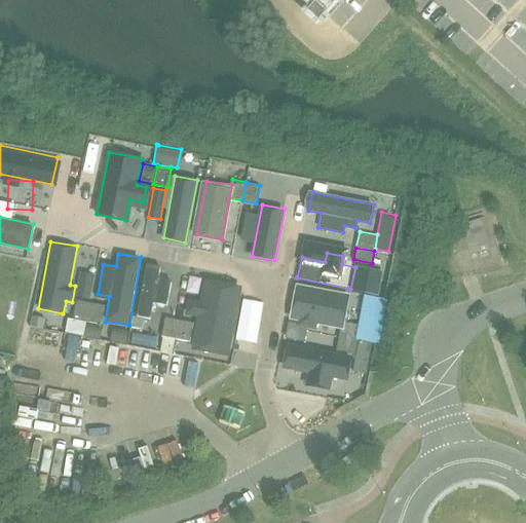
[(137,315),(150,319),(153,302),(166,304),(172,279),(160,277),(162,266),(147,263),(137,315)]
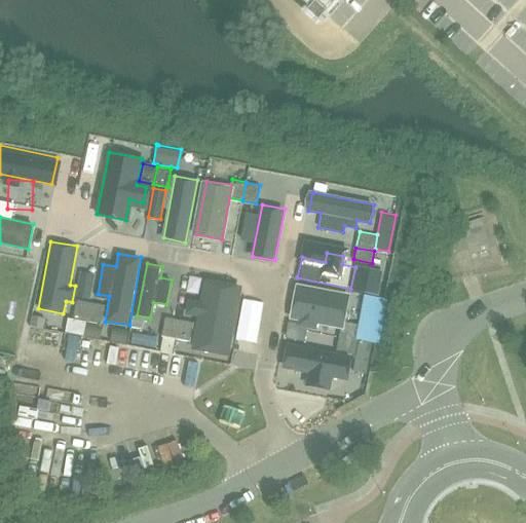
[(376,292),(380,272),(381,268),(358,263),(357,268),(352,288),(376,292)]
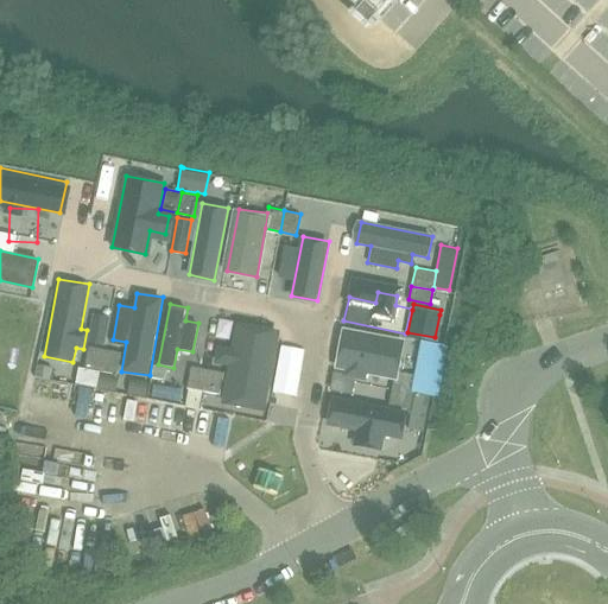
[(89,336),(106,339),(111,310),(94,307),(89,336)]
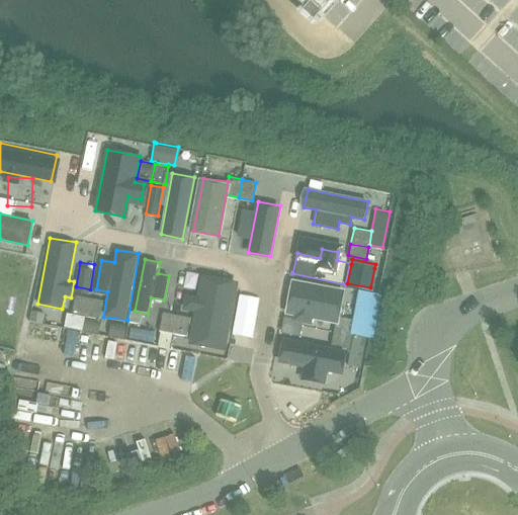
[(235,280),(201,273),(196,295),(187,293),(184,310),(194,312),(188,341),(221,347),(235,280)]
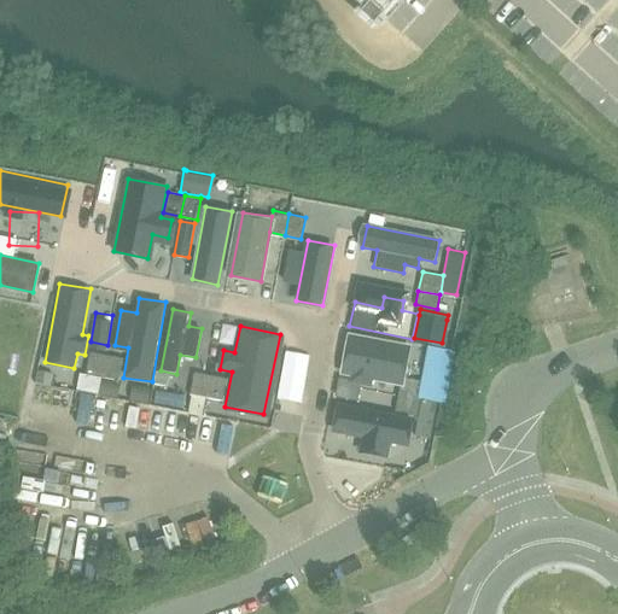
[(338,374),(397,386),(404,348),(347,335),(338,374)]
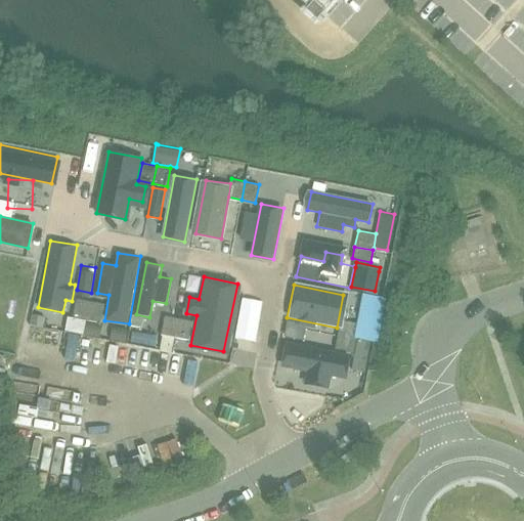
[(362,291),(356,323),(358,323),(359,323),(357,336),(369,338),(374,339),(375,339),(378,340),(386,296),(384,295),(383,295),(378,294),(362,291)]
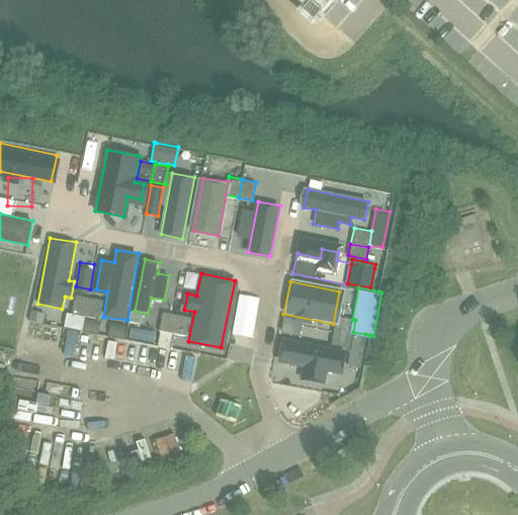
[(85,315),(88,298),(74,295),(71,312),(85,315)]
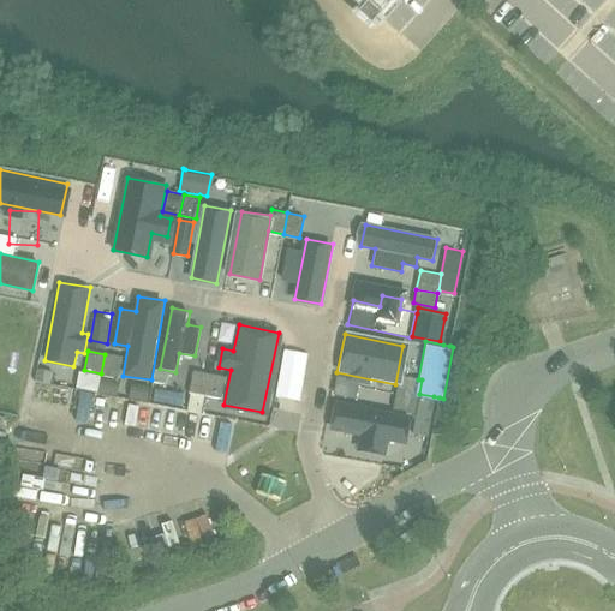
[(121,358),(105,354),(101,373),(103,373),(118,376),(121,358)]
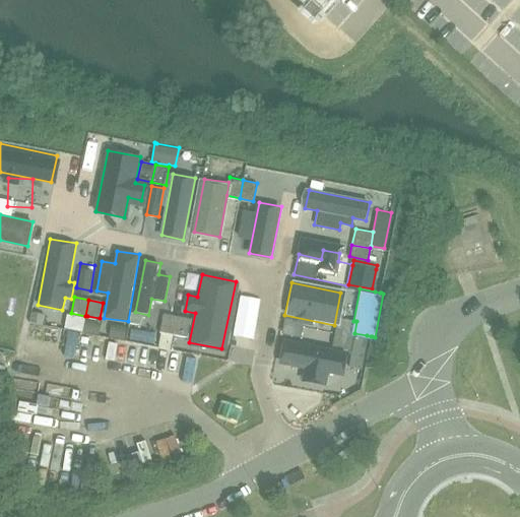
[(164,312),(160,329),(163,330),(175,332),(178,315),(164,312)]
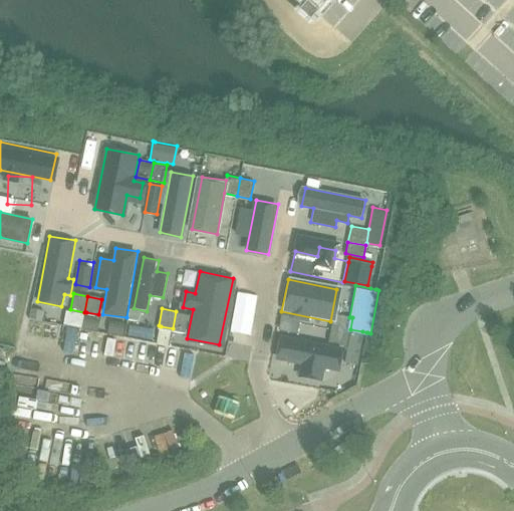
[(185,330),(188,313),(176,311),(173,328),(185,330)]
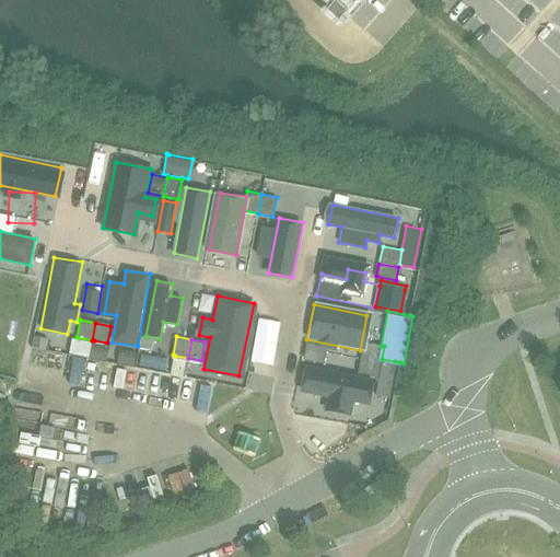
[(106,357),(108,345),(94,343),(92,354),(106,357)]
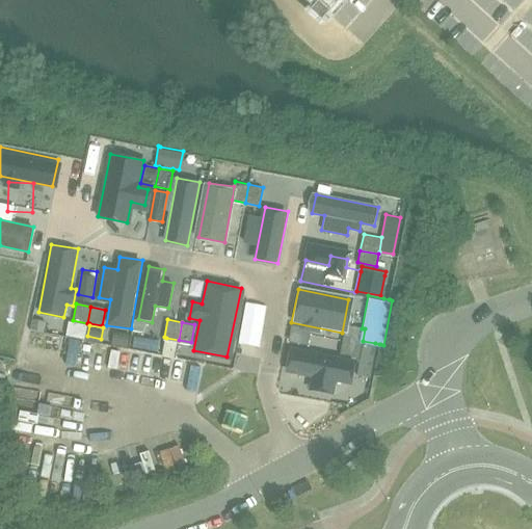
[(291,325),(288,339),(306,343),(309,329),(291,325)]
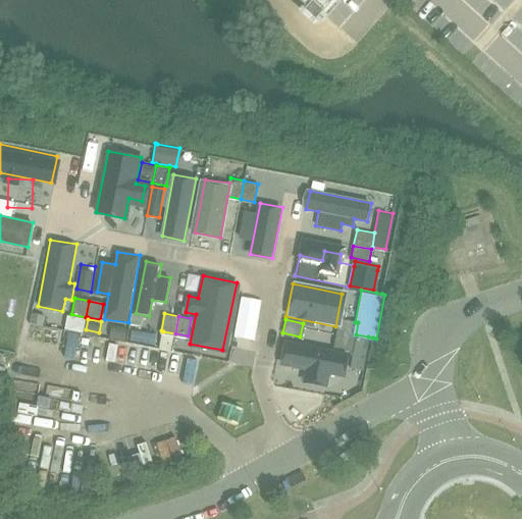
[(355,322),(340,319),(336,333),(355,336),(356,334),(358,322),(357,322),(355,322)]
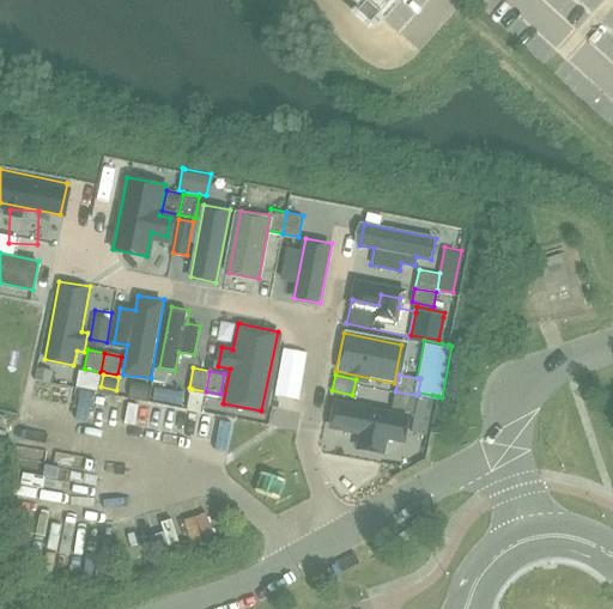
[(132,381),(129,394),(146,397),(149,384),(132,381)]
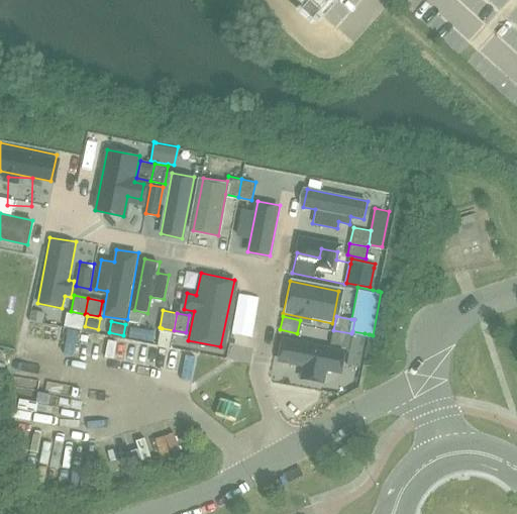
[(278,361),(339,373),(344,349),(327,345),(330,332),(302,326),(300,335),(284,331),(278,361)]
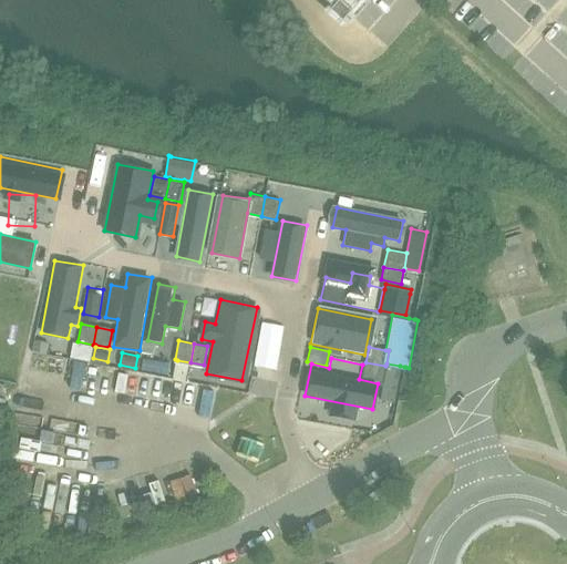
[(177,360),(174,376),(187,378),(191,362),(177,360)]
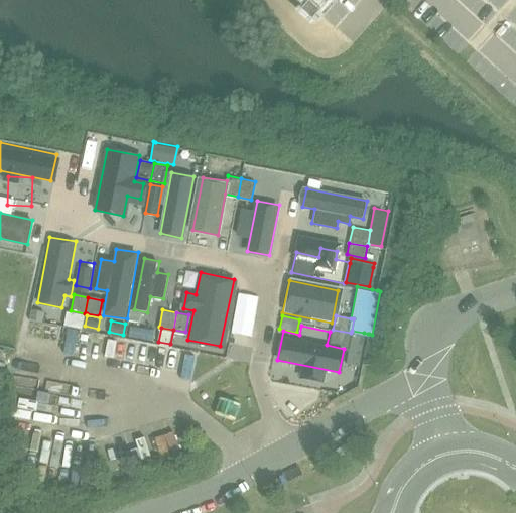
[(349,347),(351,333),(333,330),(331,343),(349,347)]
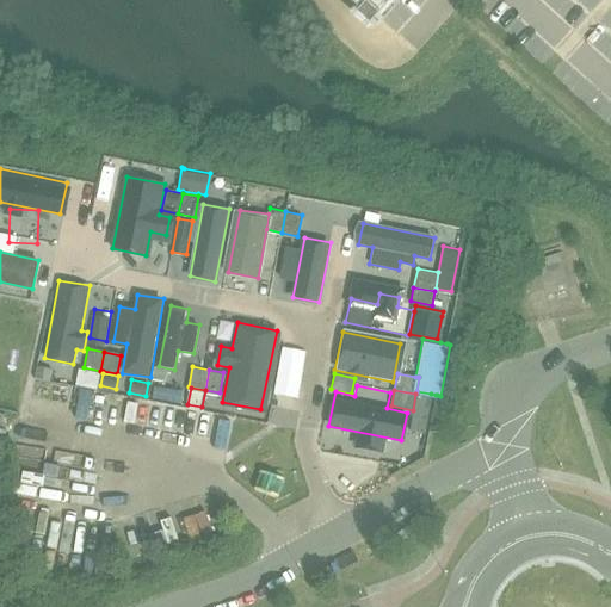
[(417,392),(411,428),(426,431),(432,396),(417,392)]
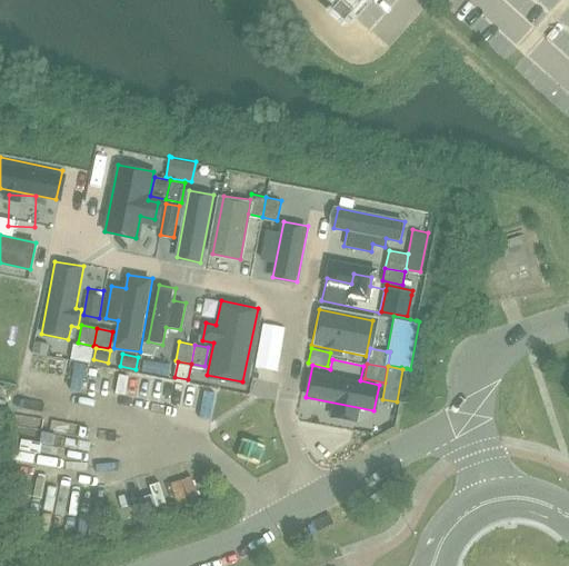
[(33,399),(30,418),(49,421),(53,404),(33,399)]
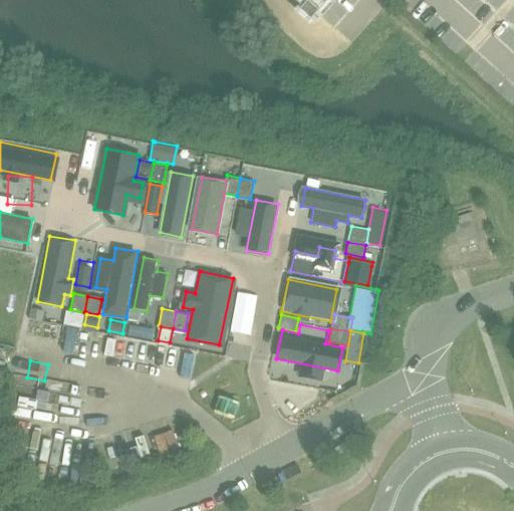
[(89,385),(68,387),(69,399),(90,397),(89,385)]
